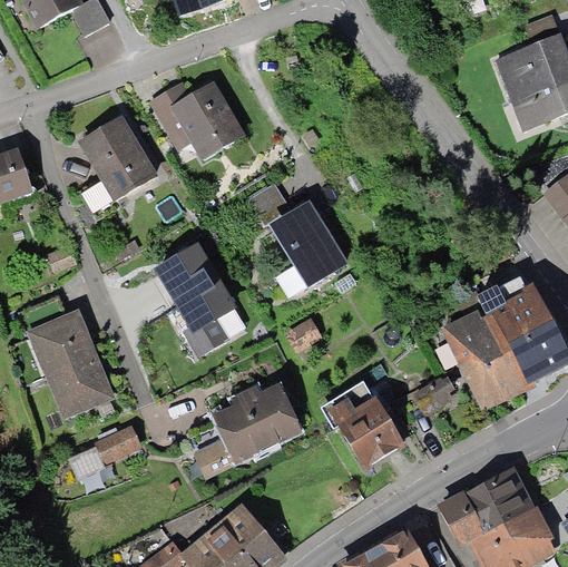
[(13,0),(31,33),(72,11),(84,32),(109,19),(99,0),(87,0),(79,5),(76,0),(13,0)]
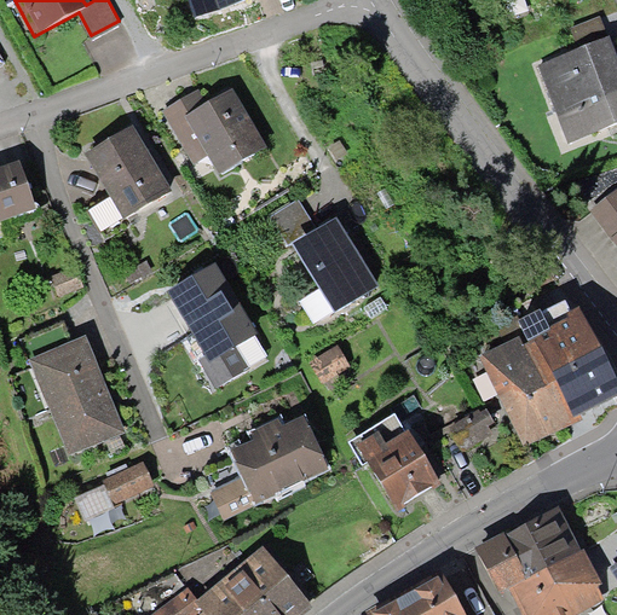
[(616,57),(610,38),(538,62),(566,139),(616,121),(616,57)]
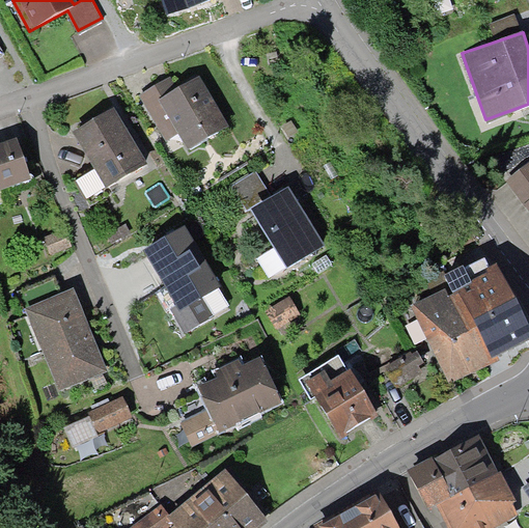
[(171,74),(137,92),(164,141),(175,135),(184,149),(228,126),(199,72),(176,84),(171,74)]
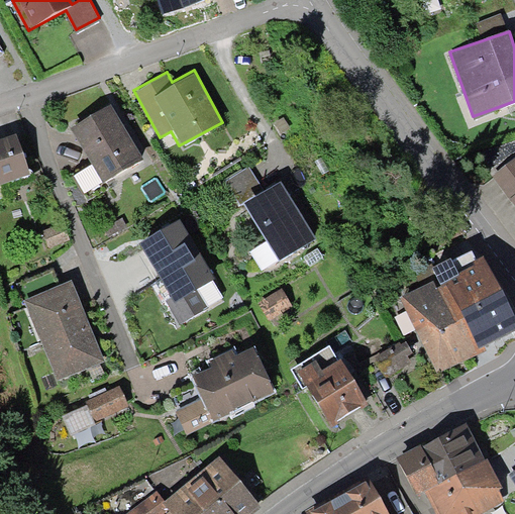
[(72,126),(91,161),(75,170),(85,189),(139,159),(110,105),(72,126)]
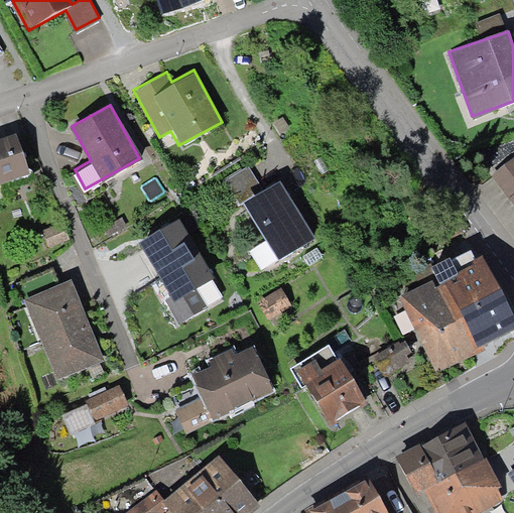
[(0,180),(28,171),(14,133),(0,137),(0,180)]
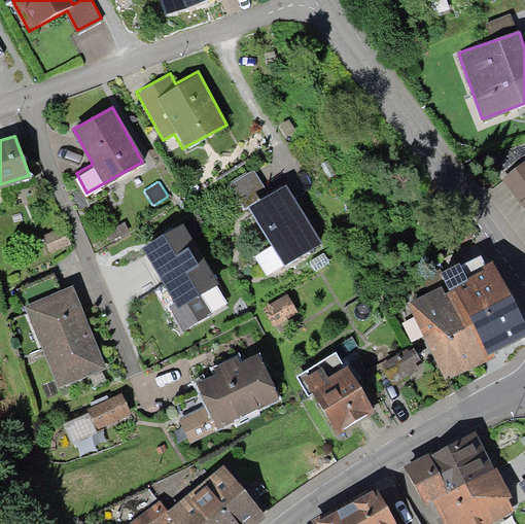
[(524,160),(503,176),(524,204),(524,160)]
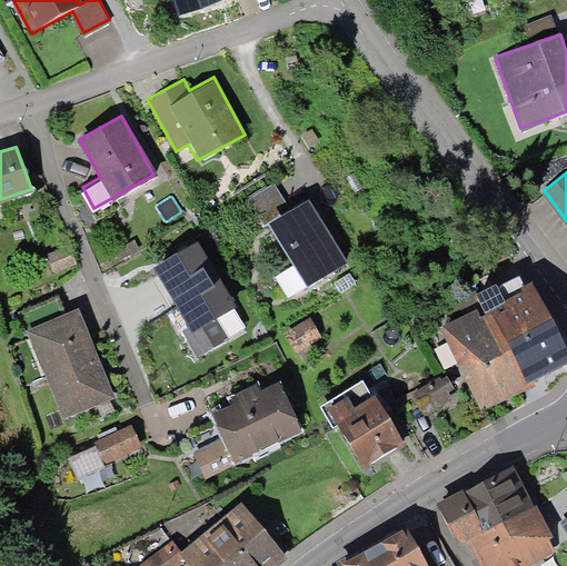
[(274,179),(244,197),(260,222),(267,218),(289,205),(274,179)]
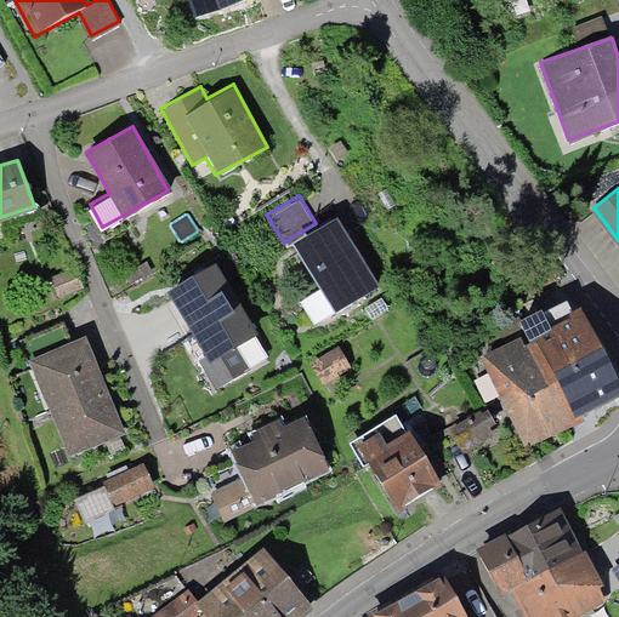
[(335,310),(378,286),(334,213),(316,223),(291,238),(335,310)]
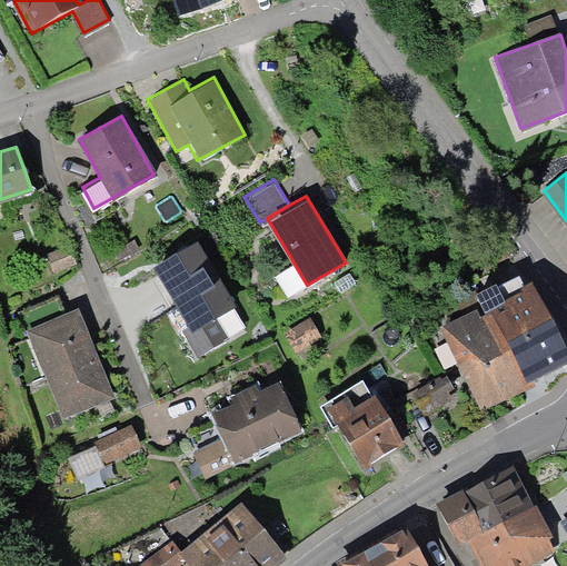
[(197,237),(152,262),(189,324),(182,328),(196,351),(227,333),(217,316),(237,305),(216,269),(197,237)]
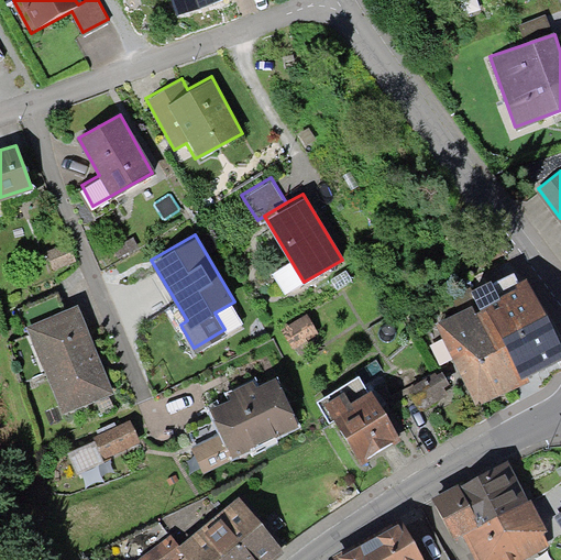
[(69,242),(46,251),(53,268),(76,260),(69,242)]
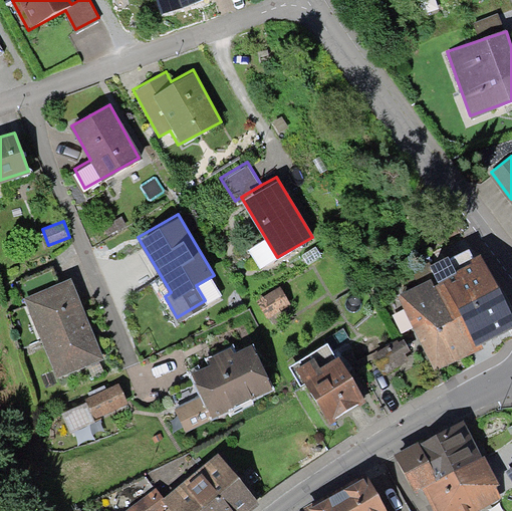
[(429,266),(437,283),(443,280),(475,344),(480,341),(511,325),(511,321),(479,255),(471,258),(468,251),(449,260),(447,257),(429,266)]
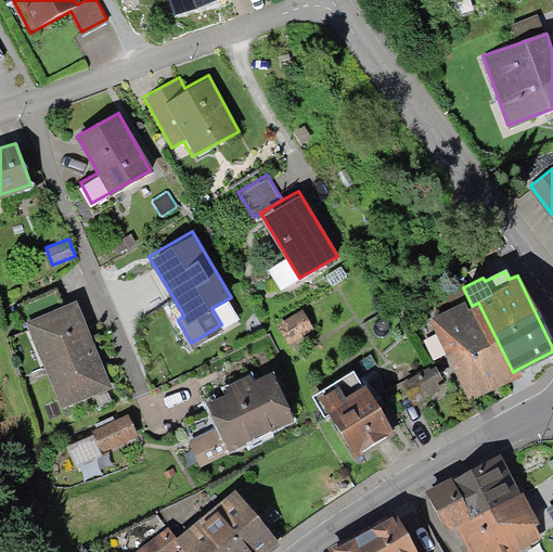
[(64,308),(55,287),(17,304),(62,407),(88,396),(91,403),(115,394),(76,303),(64,308)]
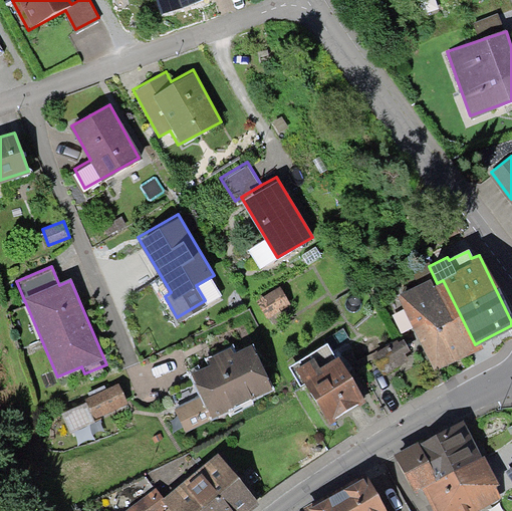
[(480,341),(475,344),(443,280),(437,283),(434,285),(430,277),(397,293),(434,369),(482,347),(480,341)]
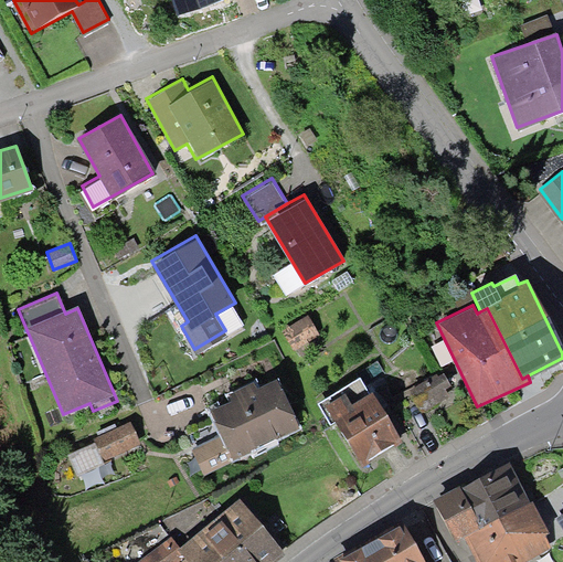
[(309,315),(286,328),(296,346),(319,332),(309,315)]
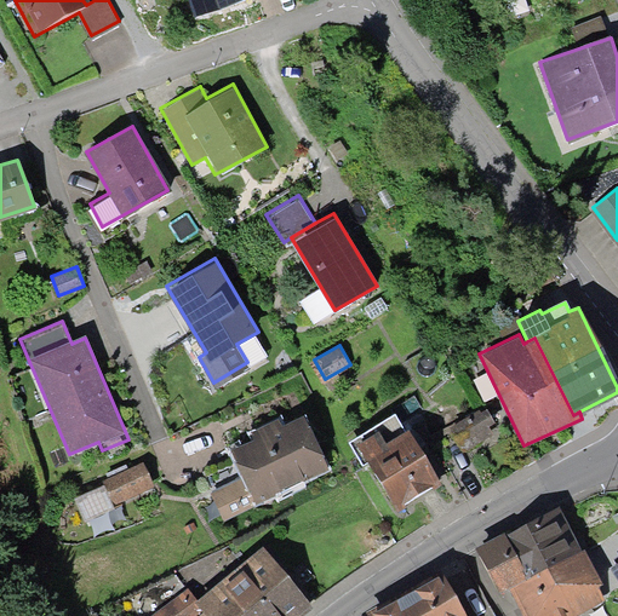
[(476,407),(447,424),(463,452),(495,435),(490,426),(496,422),(486,406),(478,410),(476,407)]
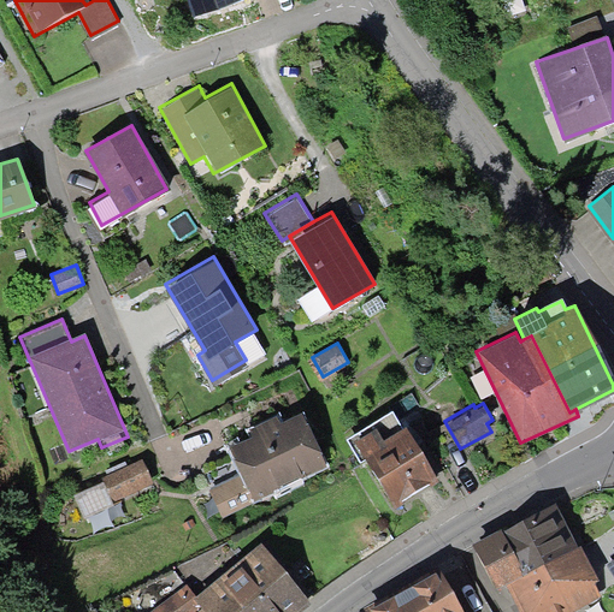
[(391,411),(344,440),(356,461),(362,457),(393,507),(437,480),(415,444),(434,433),(417,405),(395,419),(391,411)]
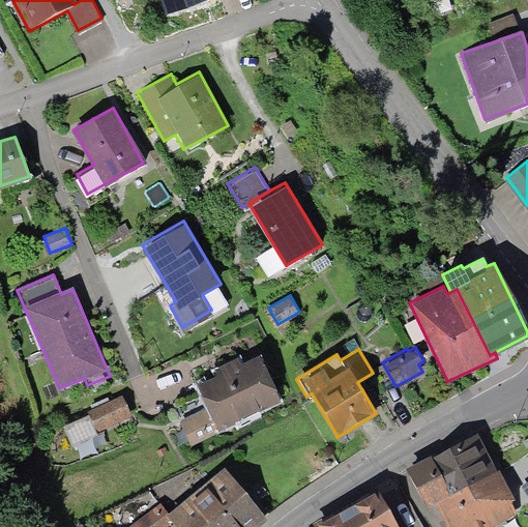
[(195,385),(199,392),(172,406),(191,443),(279,400),(257,357),(239,367),(235,359),(215,370),(217,374),(195,385)]
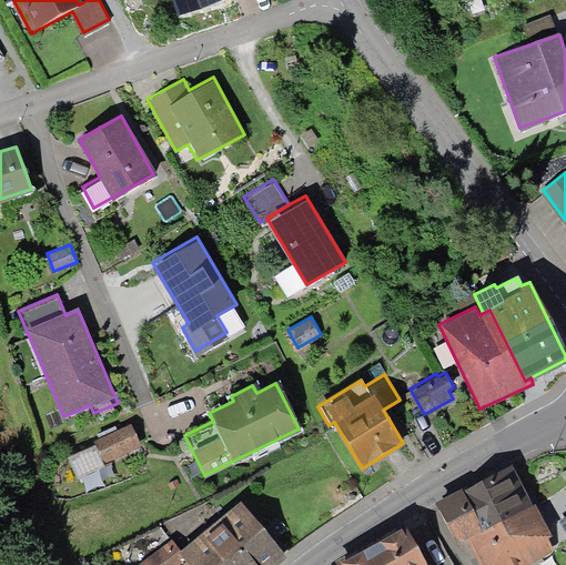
[(128,422),(93,439),(103,460),(139,444),(128,422)]
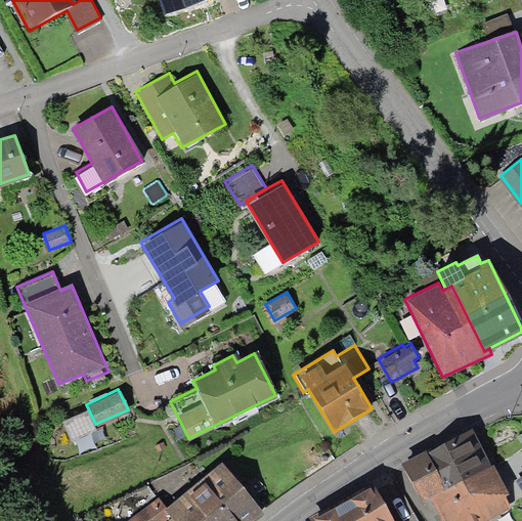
[(474,429),(425,452),(443,489),(462,481),(492,466),(474,429)]
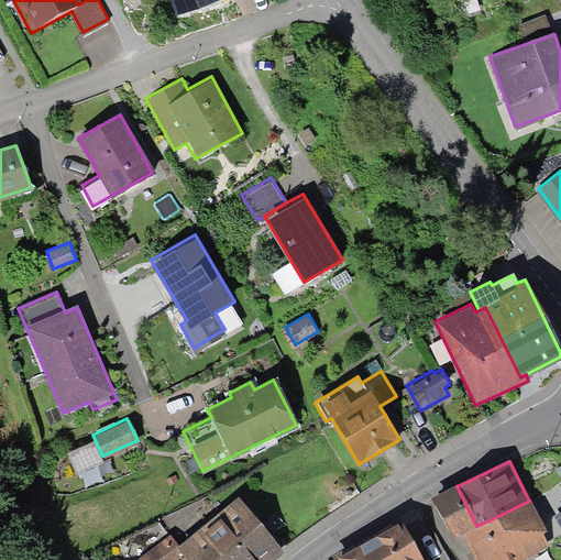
[(476,526),(457,486),(432,498),(451,538),(460,534),(476,526)]
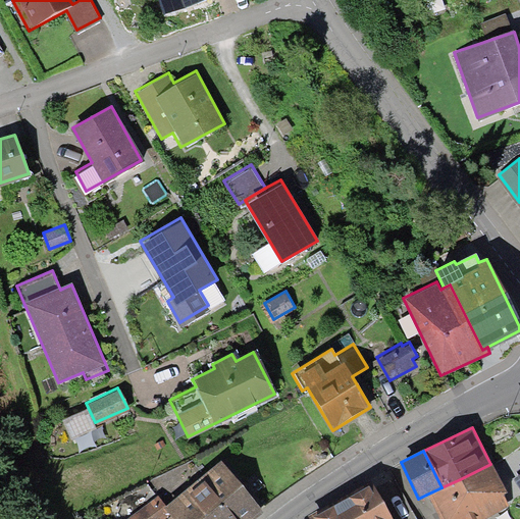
[(250,518),(261,511),(220,461),(167,507),(156,494),(123,518),(250,518)]
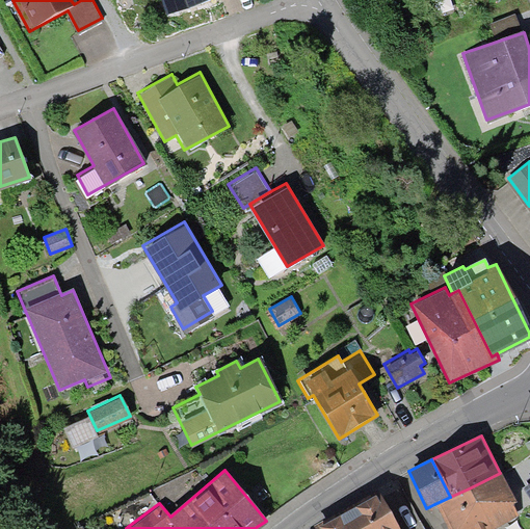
[(500,473),(469,488),(488,528),(515,513),(511,503),(514,501),(500,473)]
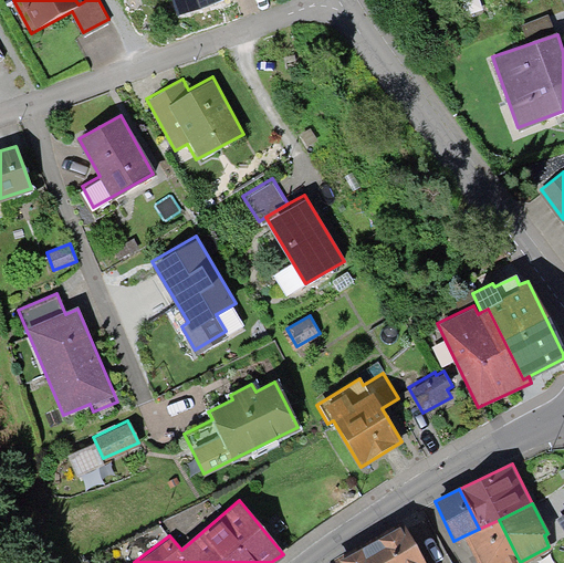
[(476,562),(519,562),(520,562),(499,520),(479,529),(462,537),(476,562)]
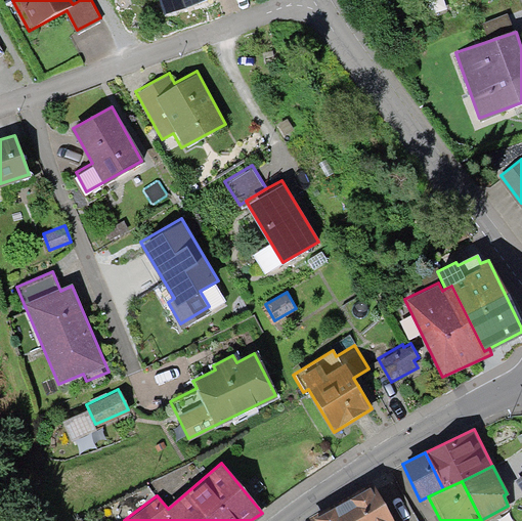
[(393,520),(375,485),(309,520),(393,520)]
